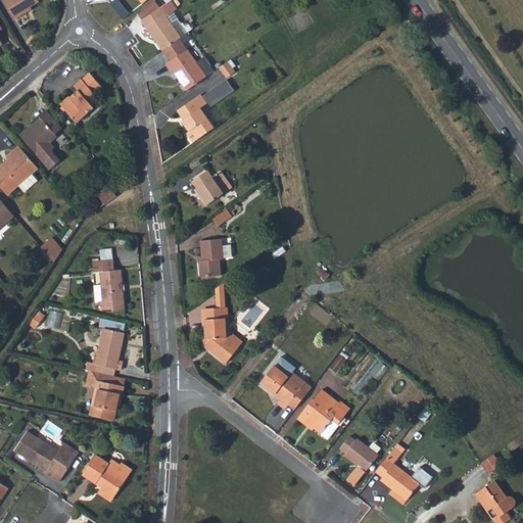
[(1,0),(14,19),(27,12),(26,9),(38,2),(38,1),(36,0),(1,0)]
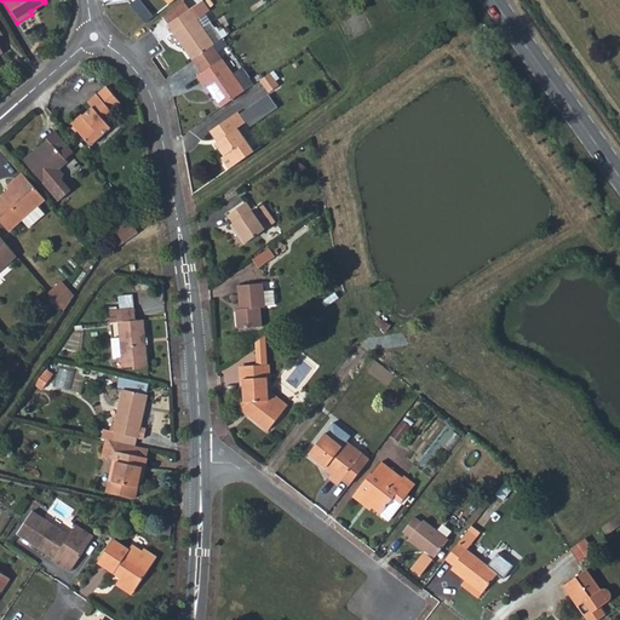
[(201,3),(199,0),(184,0),(160,19),(166,28),(201,3)]
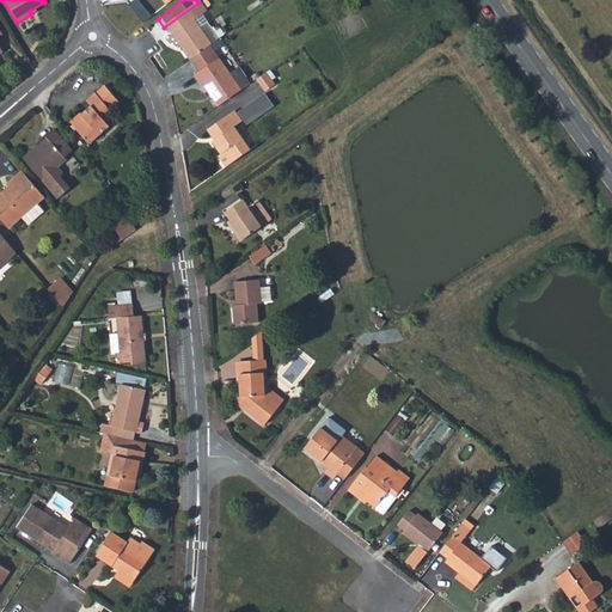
[(188,62),(207,49),(210,47),(194,22),(206,13),(199,2),(164,28),(188,62)]
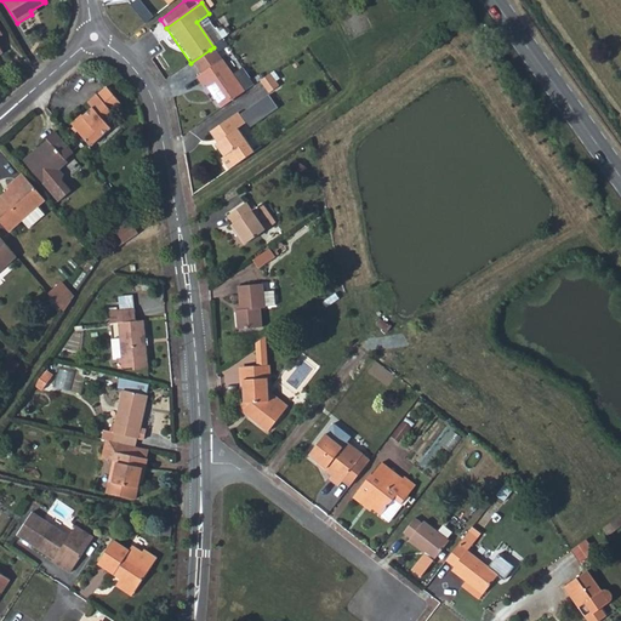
[(152,20),(146,12),(138,18),(143,26),(152,20)]
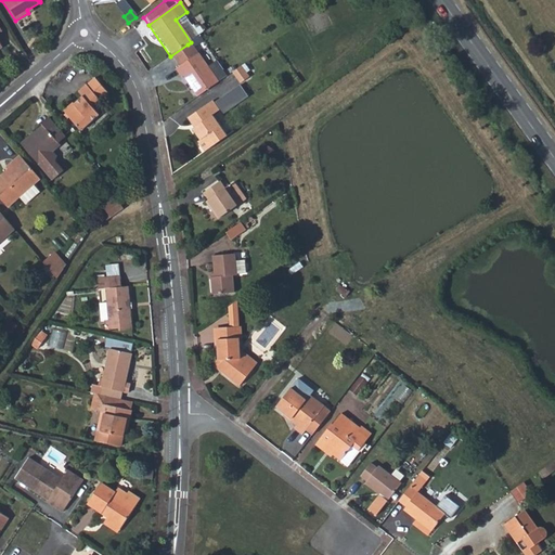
[(181,78),(195,99),(216,85),(207,72),(188,44),(170,56),(180,68),(173,74),(179,80),(181,78)]
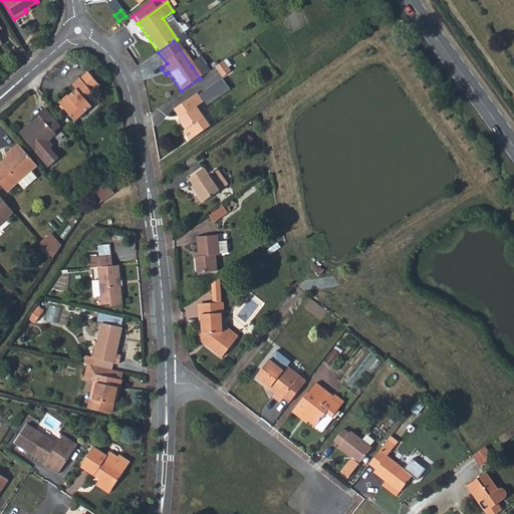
[(192,66),(200,78),(207,73),(198,61),(192,66)]
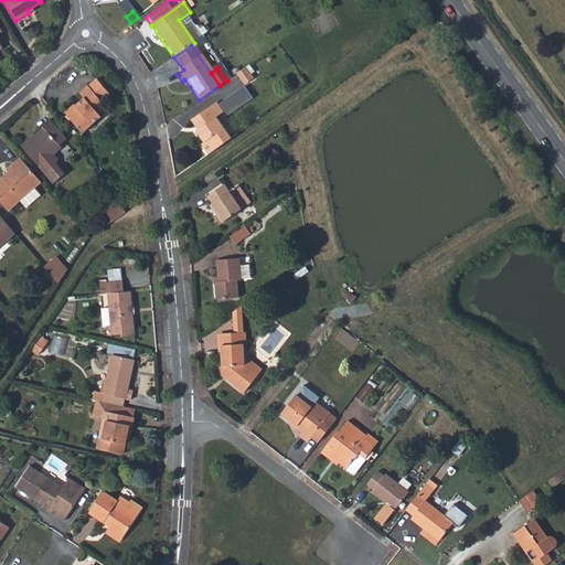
[(71,102),(62,109),(82,134),(100,118),(94,110),(103,103),(102,102),(110,94),(95,77),(88,84),(87,83),(77,91),(82,96),(73,104),(71,102)]
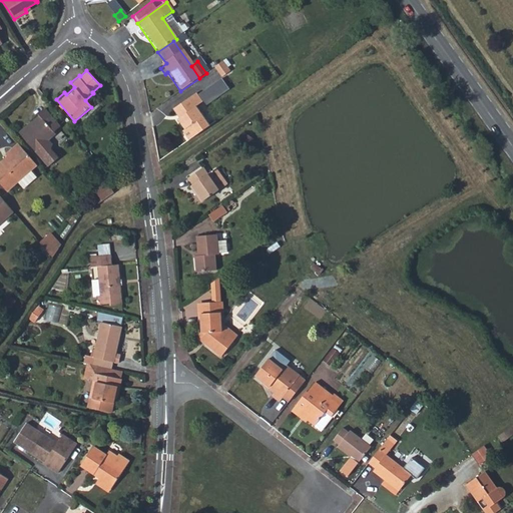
[(209,104),(232,88),(225,77),(202,92),(209,104)]
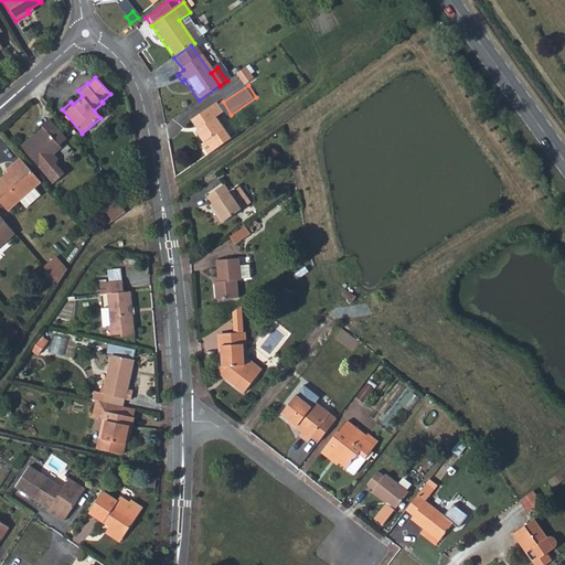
[(201,146),(208,155),(231,139),(216,118),(224,113),(217,103),(192,120),(199,130),(196,132),(203,144),(201,146)]
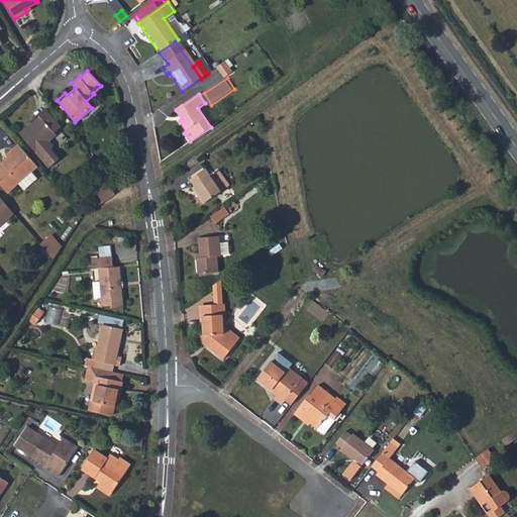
[(20,134),(48,170),(59,162),(52,153),(54,146),(49,141),(57,136),(55,133),(62,127),(46,110),(39,116),(42,118),(33,126),(31,124),(20,134)]
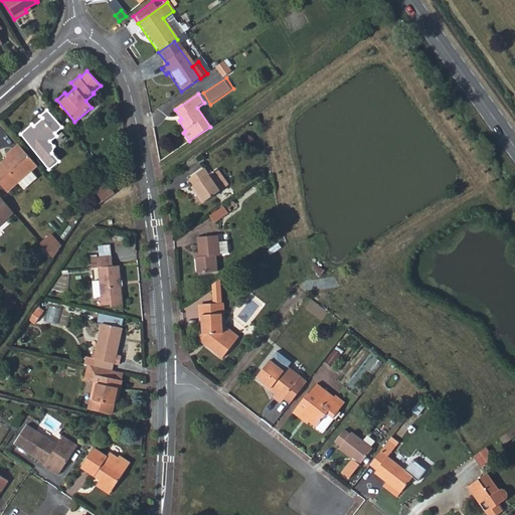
[(0,180),(8,190),(38,164),(20,142),(8,153),(9,155),(0,162),(0,180)]
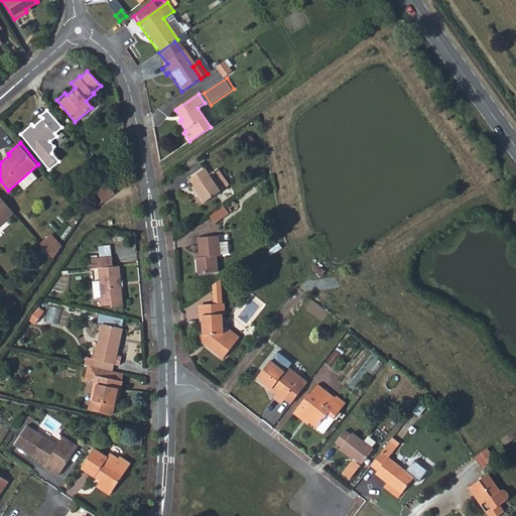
[(192,184),(199,192),(196,196),(203,206),(229,188),(217,172),(210,176),(204,166),(188,177),(192,184)]
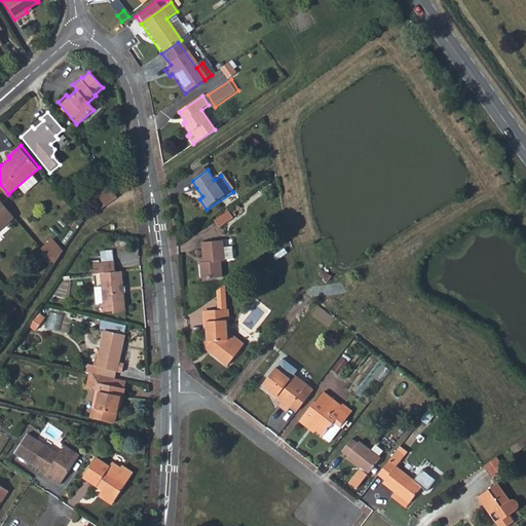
[(97,193),(106,205),(116,197),(108,184),(97,193)]
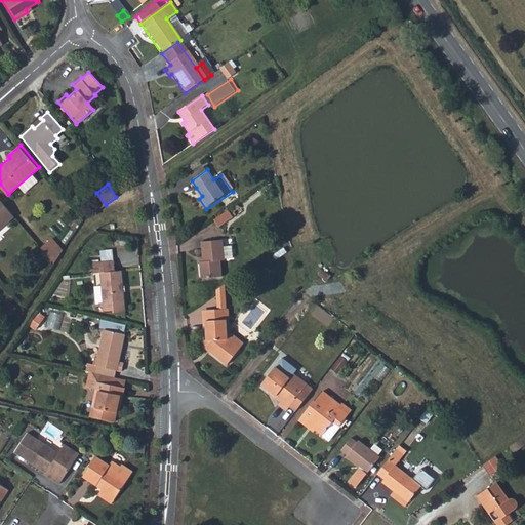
[(196,188),(194,191),(199,199),(202,196),(196,188)]
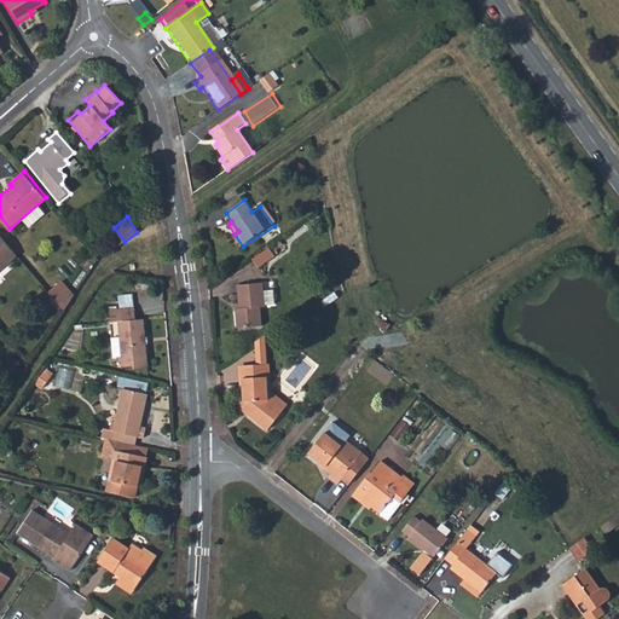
[(105,233),(116,247),(125,242),(114,227),(105,233)]
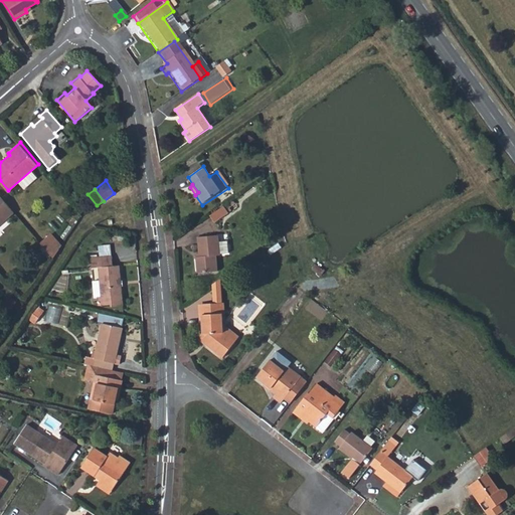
[(0,222),(15,210),(0,192),(0,222)]
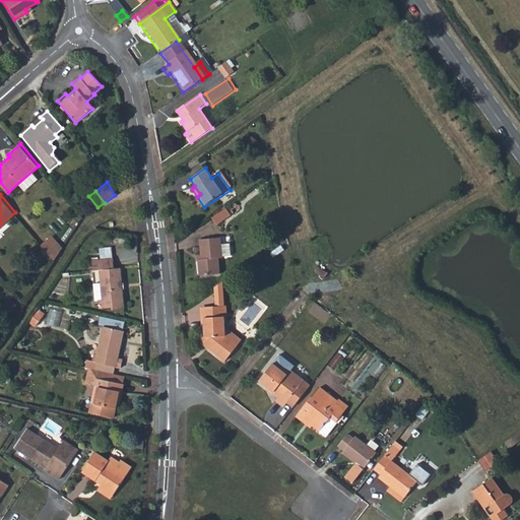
[(229,216),(222,209),(209,218),(215,225),(229,216)]
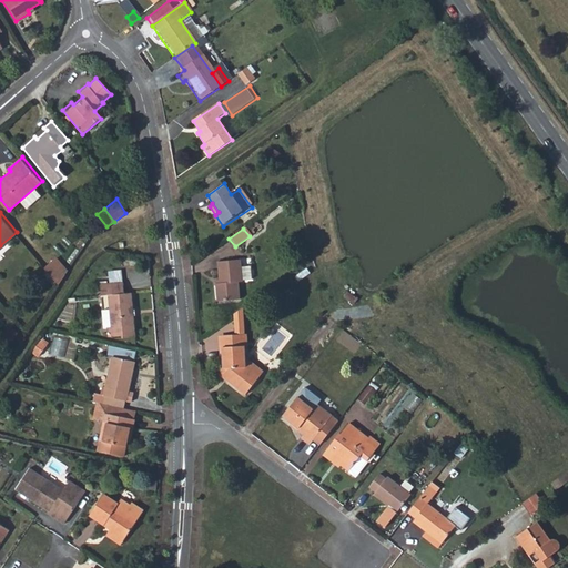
[(61,270),(63,266),(56,256),(52,260),(61,270)]
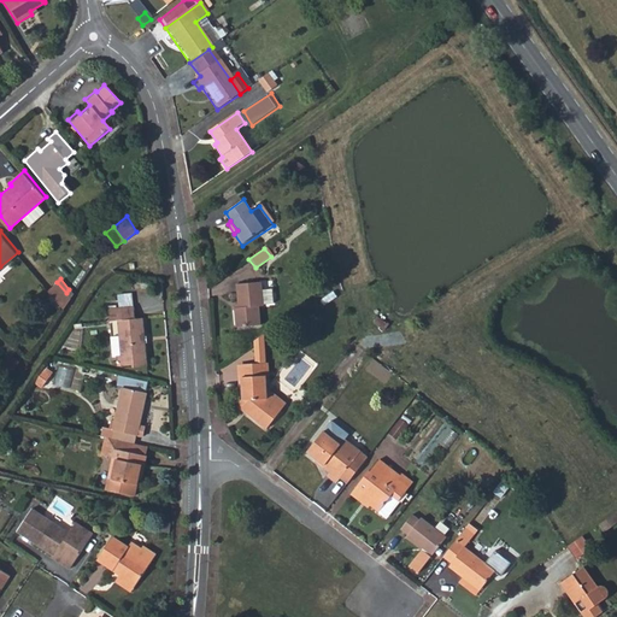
[(48,288),(60,303),(66,293),(57,282),(48,288)]
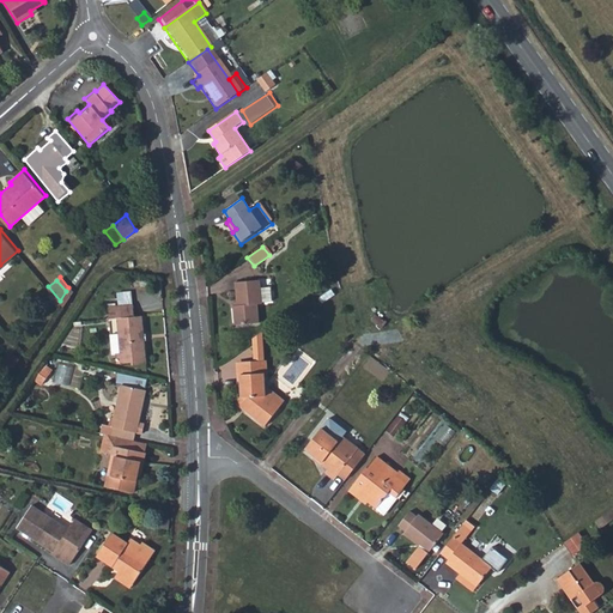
[(238,302),(240,307),(232,308),(235,326),(261,323),(259,305),(275,303),(273,287),(263,289),(262,281),(236,284),(238,302)]
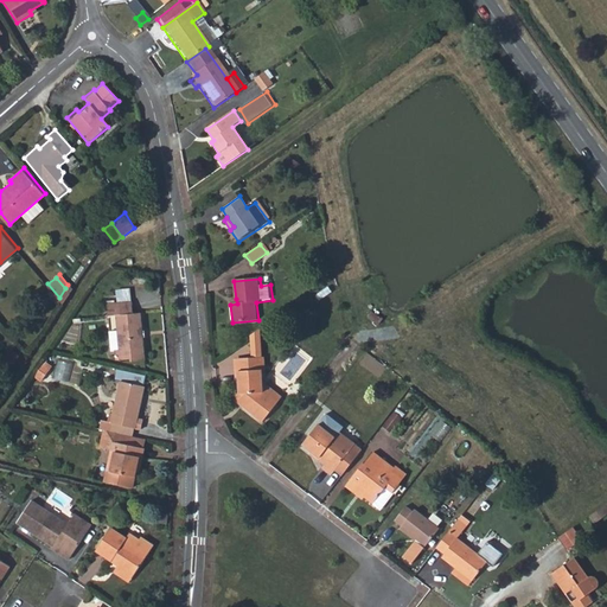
[(119,287),(120,300),(131,299),(129,286),(119,287)]
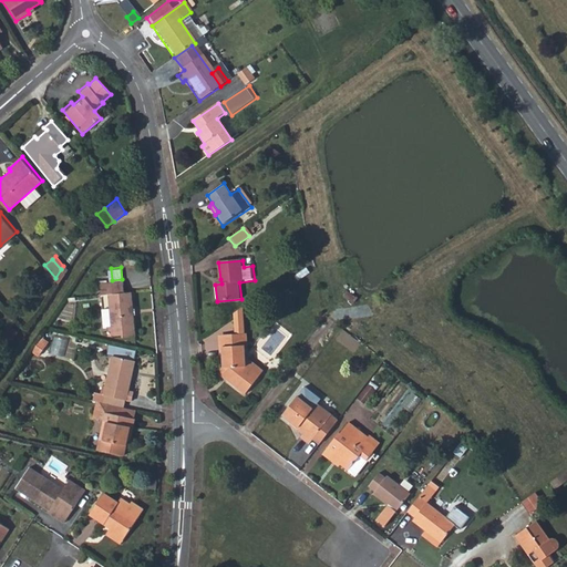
[(65,274),(61,269),(55,278),(60,281),(65,274)]
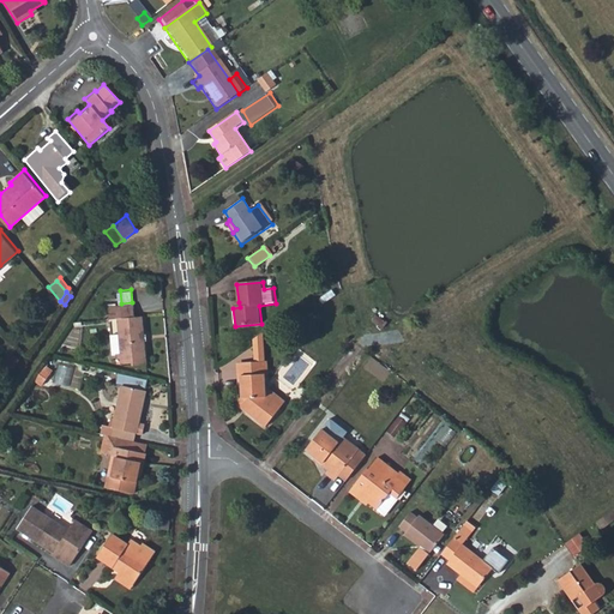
[(107,305),(107,317),(116,315),(133,314),(132,302),(121,304),(107,305)]
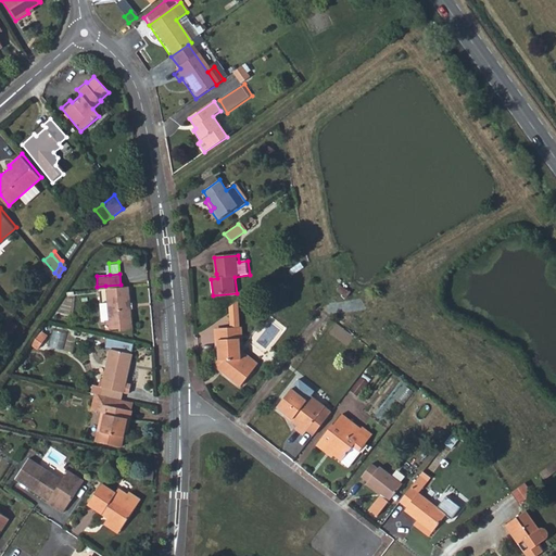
[(133,325),(128,283),(121,285),(105,286),(106,301),(99,301),(101,317),(104,317),(105,328),(133,325)]
